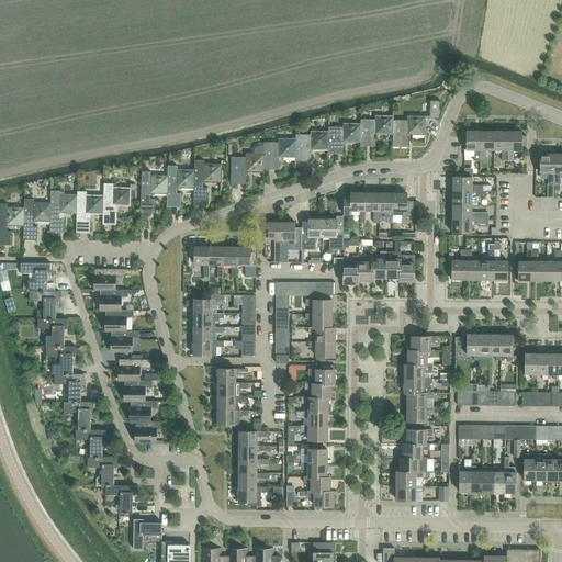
[(430,101),(430,119),(439,119),(439,101),(430,101)]
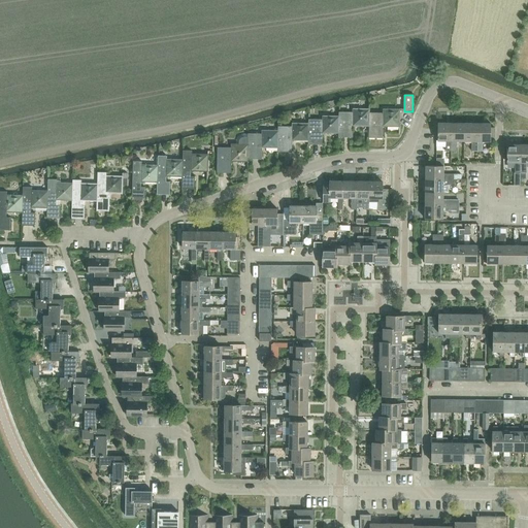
[(368,138),(369,138),(369,109),(353,109),(353,112),(339,112),(339,117),(338,133),(338,137),(353,138),(353,126),(368,126),(368,138)]
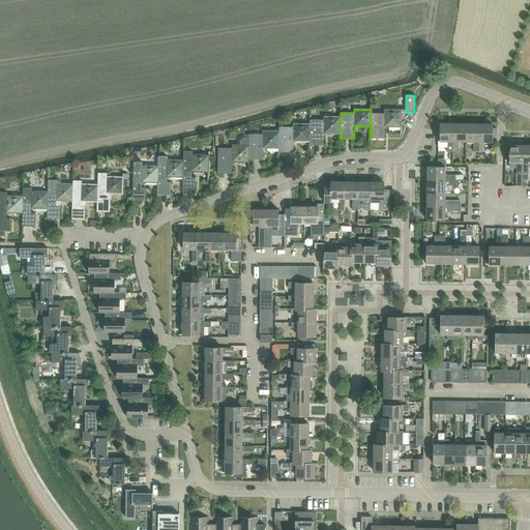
[(372,110),(371,110),(371,139),(385,139),(385,126),(402,127),(402,111),(384,111),(384,114),(372,113),(372,110)]
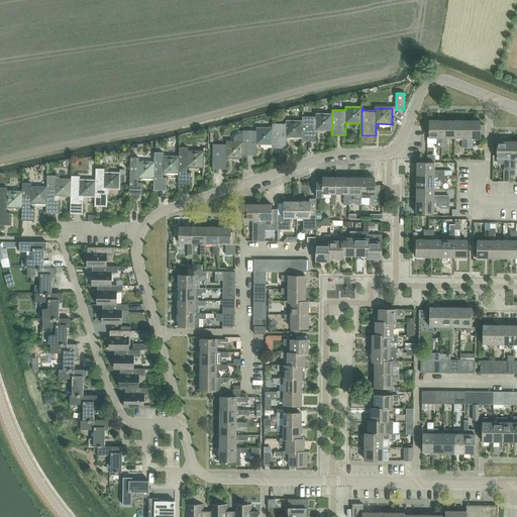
[(302,117),(302,121),(302,137),(302,141),(315,141),(316,130),(331,130),(332,114),(316,114),(316,117),(302,117)]
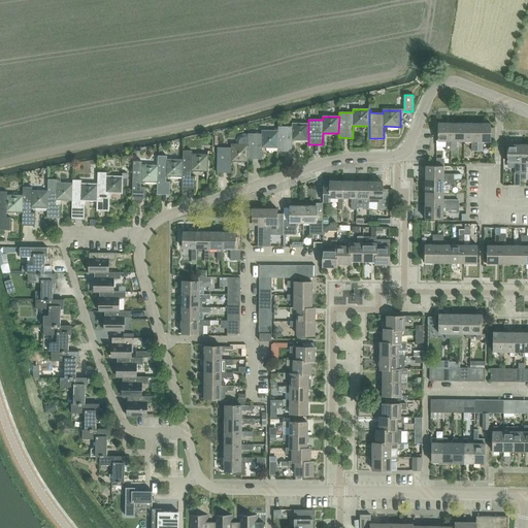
[(278,127),(278,131),(277,147),(277,152),(292,152),(292,140),(308,140),(308,124),(292,124),(292,127),(278,127)]
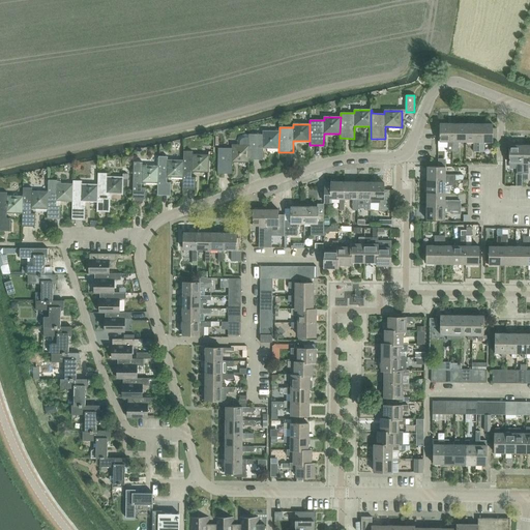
[(447,152),(453,152),(453,124),(440,124),(440,142),(447,142),(447,152)]
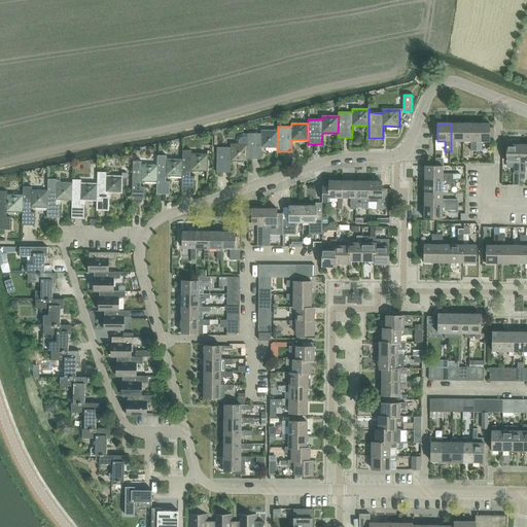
[(463,141),(463,124),(451,124),(451,151),(456,151),(456,141),(463,141)]
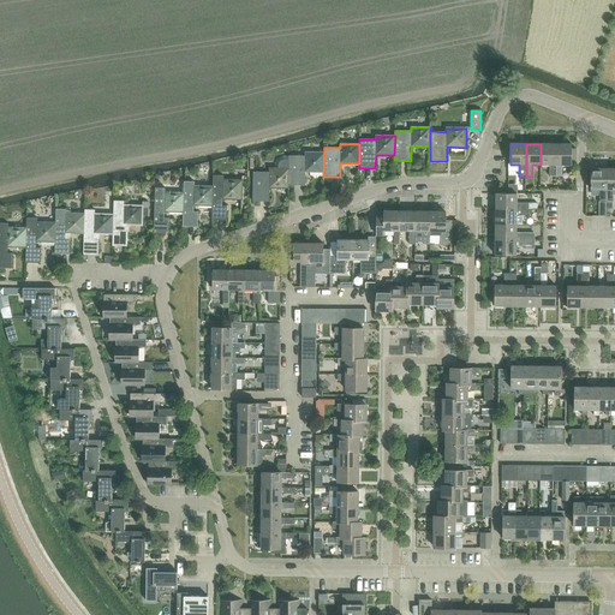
[(556,144),(541,144),(541,165),(549,165),(549,177),(556,177),(556,144)]
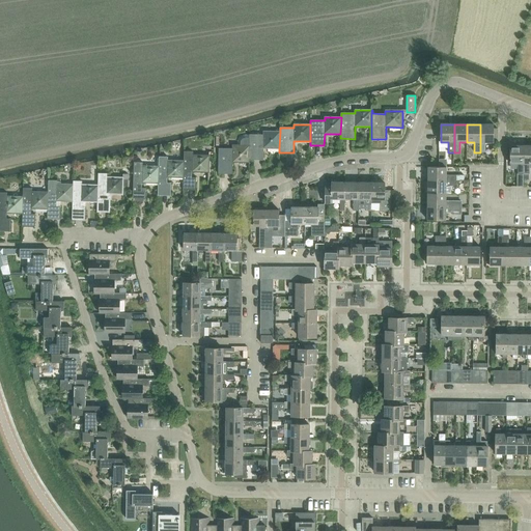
[(494,124),(480,124),(480,152),(485,152),(485,142),(494,142),(494,139),(498,139),(498,129),(494,129),(494,124)]
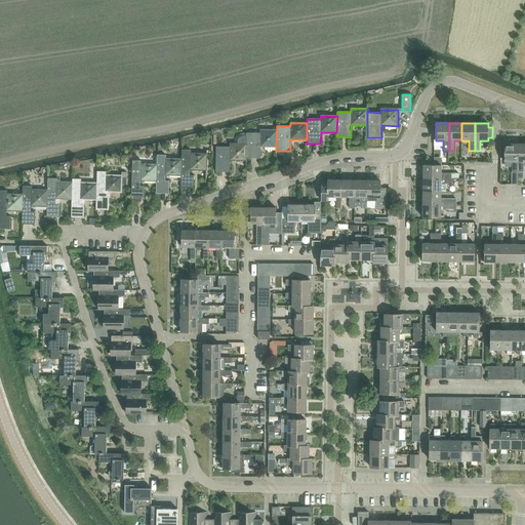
[(260,147),(276,147),(277,130),(260,130),(260,133),(247,132),(247,144),(247,158),(260,158),(260,147)]
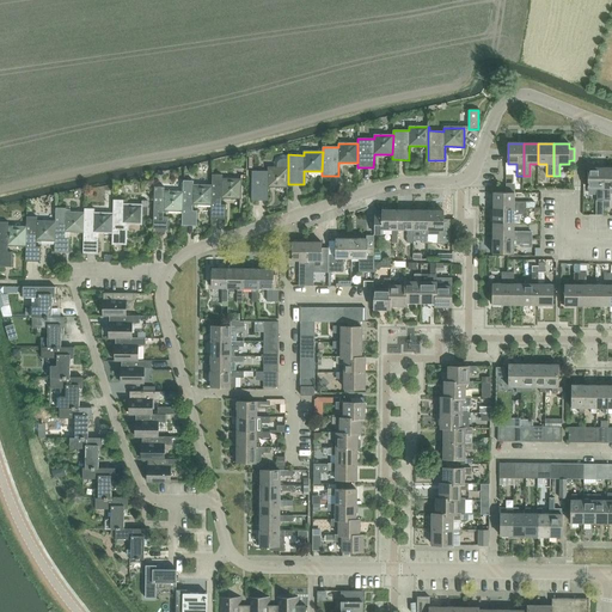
[(288,187),(288,184),(288,167),(288,154),(285,155),(283,155),(281,155),(279,157),(276,158),(275,160),(274,161),(274,164),(274,167),(269,167),(269,171),(252,171),(252,201),(268,201),(268,187),(288,187)]
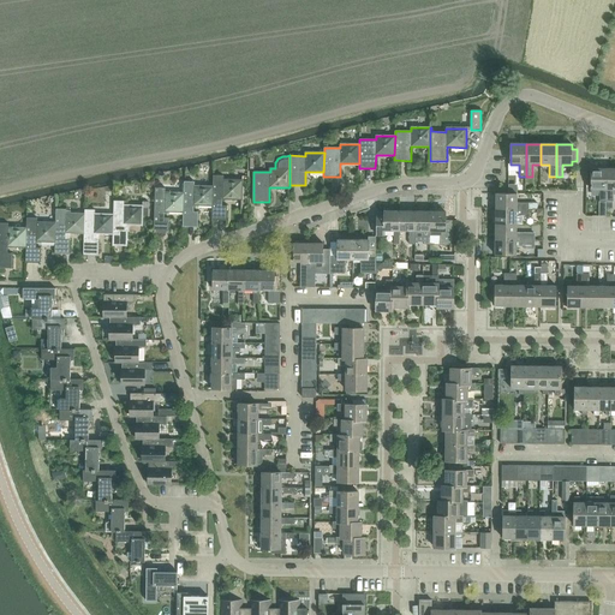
[(607,202),(607,169),(591,168),(591,190),(599,190),(599,202),(607,202)]
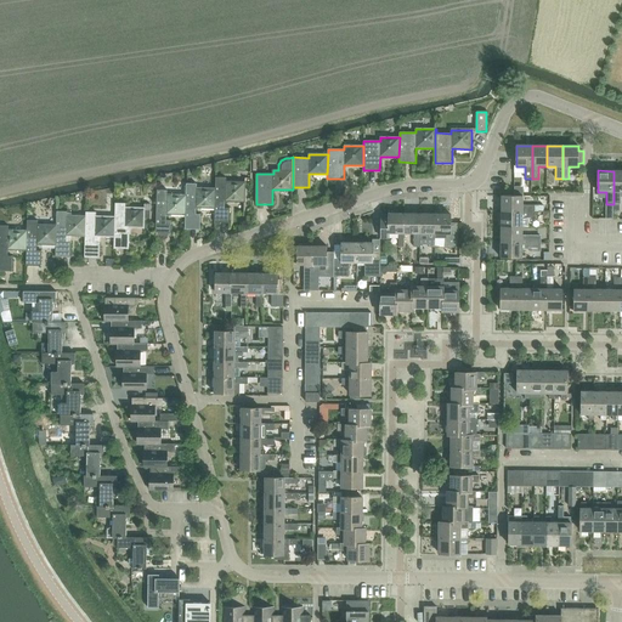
[(215,188),(214,208),(214,222),(230,224),(230,208),(225,208),(225,202),(244,202),(244,182),(226,182),(226,176),(216,176),(215,188)]
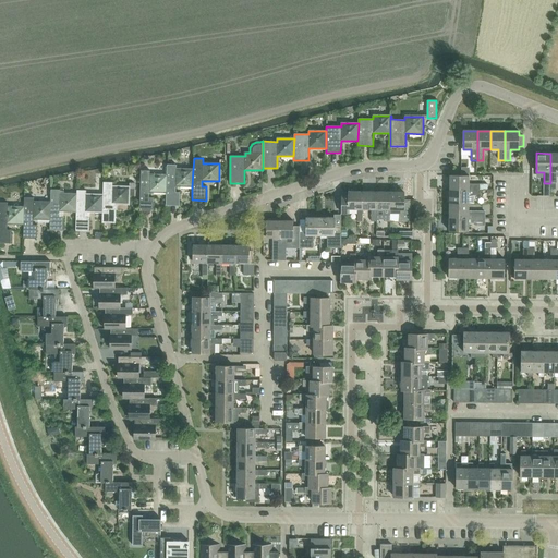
[(167,176),(166,192),(166,205),(179,205),(180,192),(176,192),(176,186),(192,186),(193,169),(177,168),(177,165),(167,165),(167,176)]
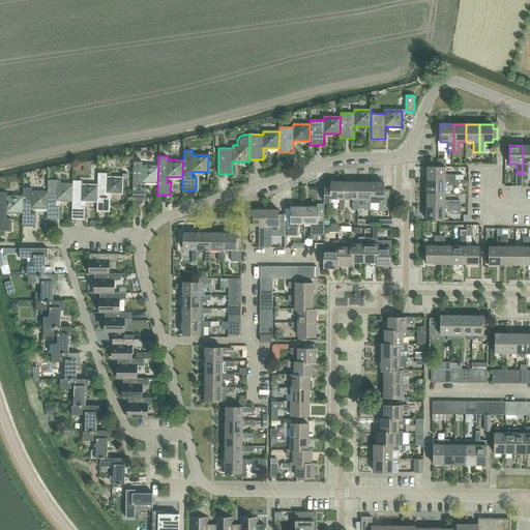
[(142,182),(157,182),(158,167),(143,166),(143,162),(134,162),(133,200),(145,201),(146,188),(142,187),(142,182)]
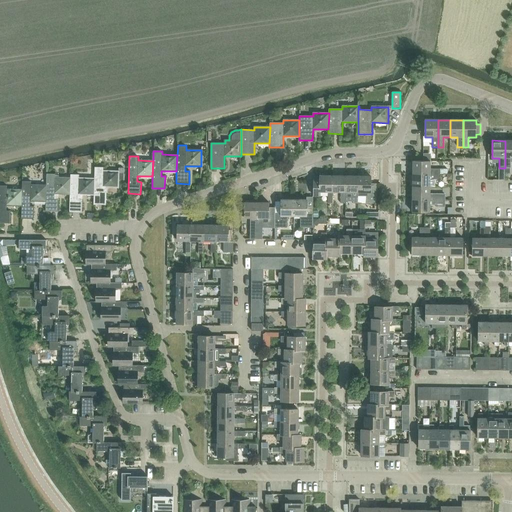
[(413,161),(413,174),(440,174),(440,169),(430,169),(430,161),(423,161),(413,161)]
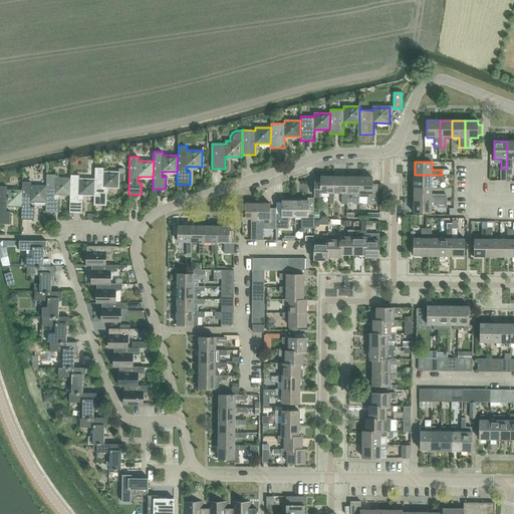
[(94,168),(94,179),(94,195),(93,206),(106,206),(106,188),(119,188),(119,172),(103,172),(103,168),(94,168)]
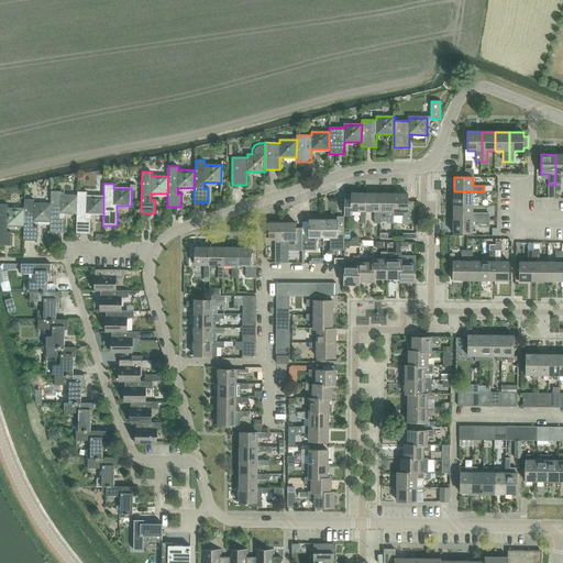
[(61,212),(77,213),(77,196),(61,195),(61,191),(52,190),(51,203),(51,221),(50,232),(64,232),(64,218),(59,218),(61,212)]
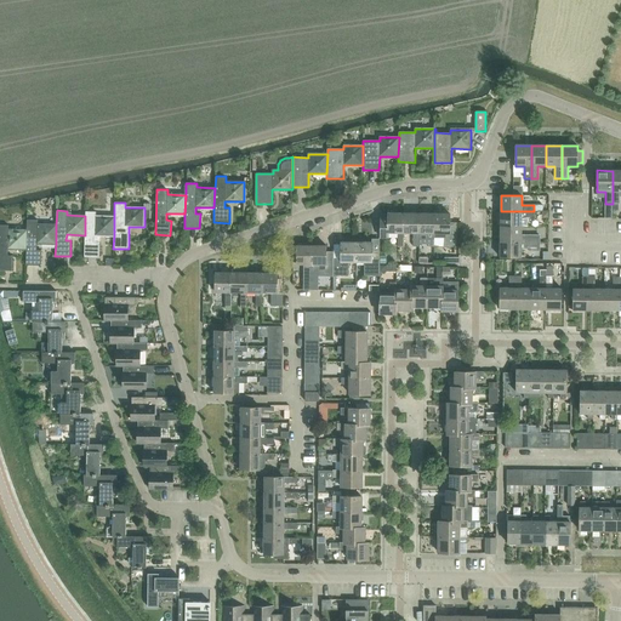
[(86,211),(85,216),(85,235),(84,257),(100,257),(100,241),(95,241),(95,235),(114,235),(114,216),(96,216),(96,211),(86,211)]
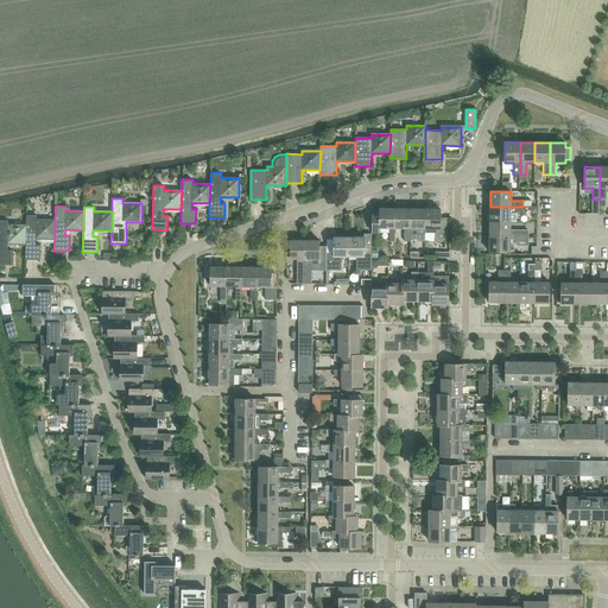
[(523,214),(523,207),(491,207),(491,222),(511,222),(511,213),(523,214)]
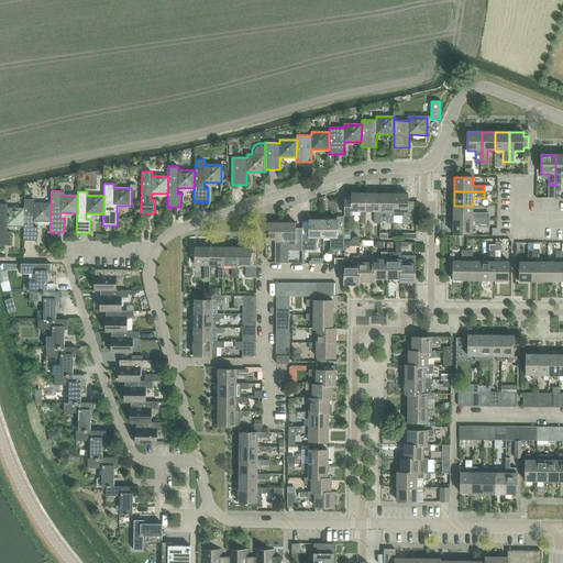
[(366,224),(366,211),(366,194),(352,194),(345,194),(345,216),(353,216),(353,211),(361,211),(361,223),(366,224)]
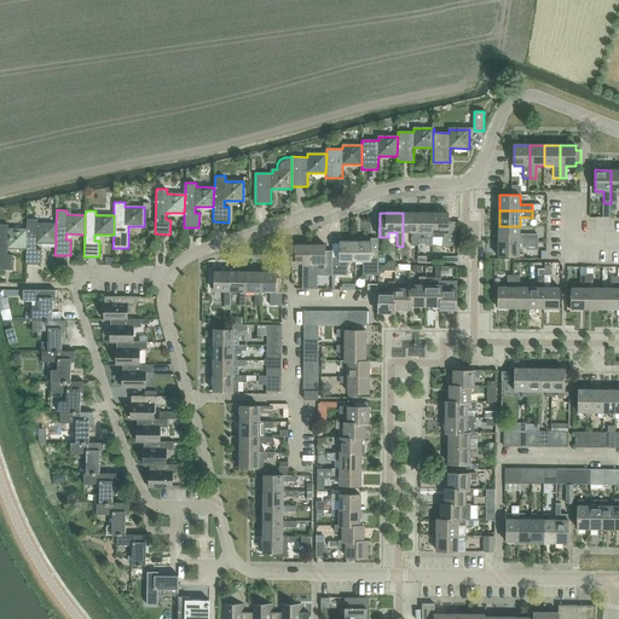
[(418,213),(403,213),(403,232),(411,232),(411,246),(417,246),(418,232),(418,213)]
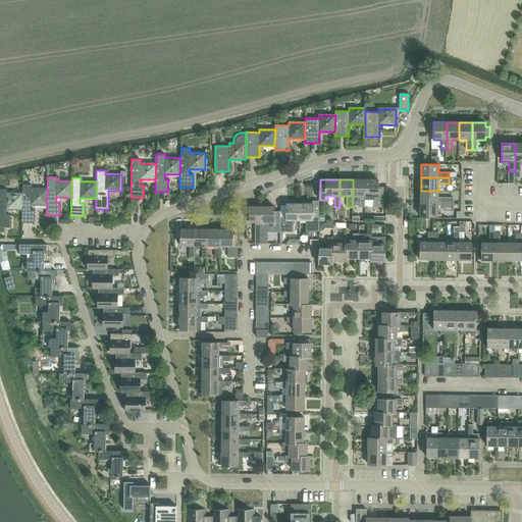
[(365,179),(353,179),(353,196),(361,196),(360,207),(365,208),(365,200),(365,179)]
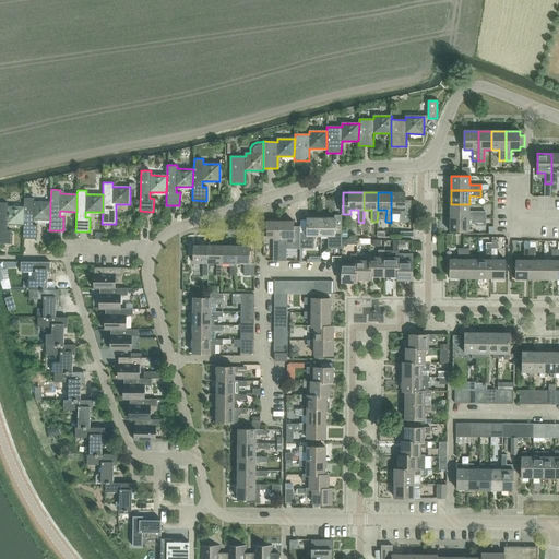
[(405,193),(391,192),(391,214),(400,214),(399,223),(412,223),(412,200),(405,200),(405,193)]
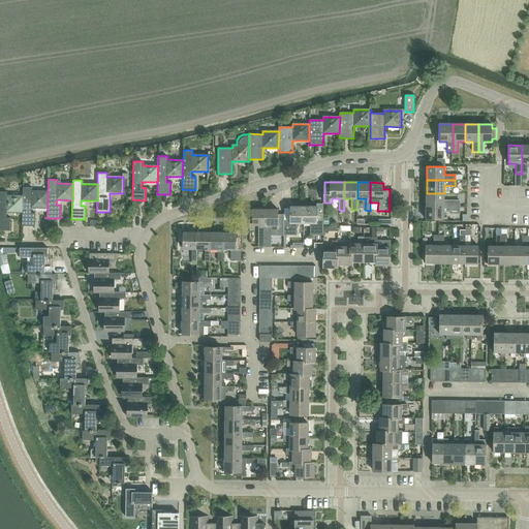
[(23,187),(23,195),(22,212),(22,225),(35,226),(35,213),(31,212),(31,207),(48,208),(48,191),(32,191),(32,187),(23,187)]
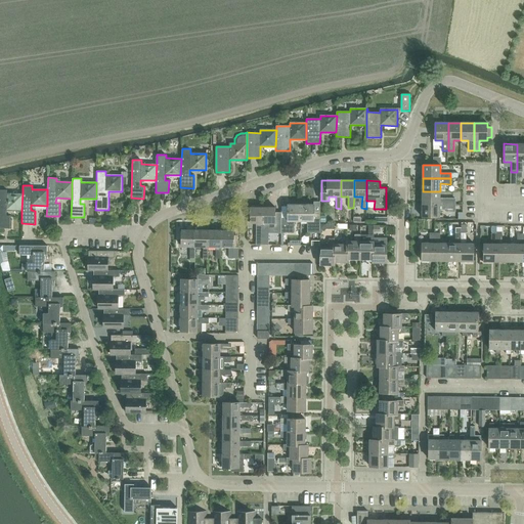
[(6,210),(22,210),(23,193),(7,193),(7,189),(0,189),(0,227),(10,228),(10,215),(6,215),(6,210)]
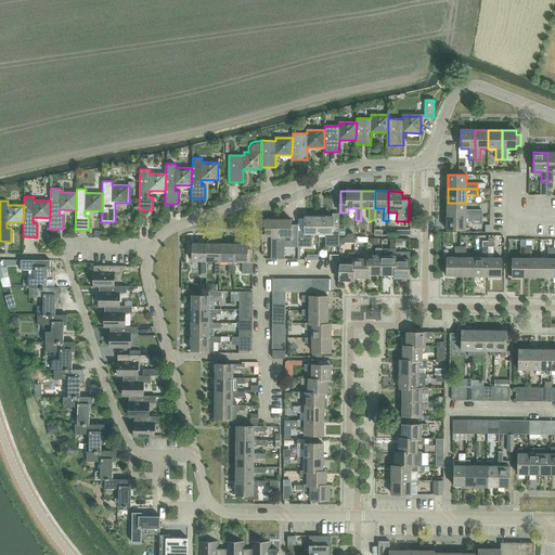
[(466,203),(448,203),(447,216),(483,217),(483,210),(466,210),(466,203)]
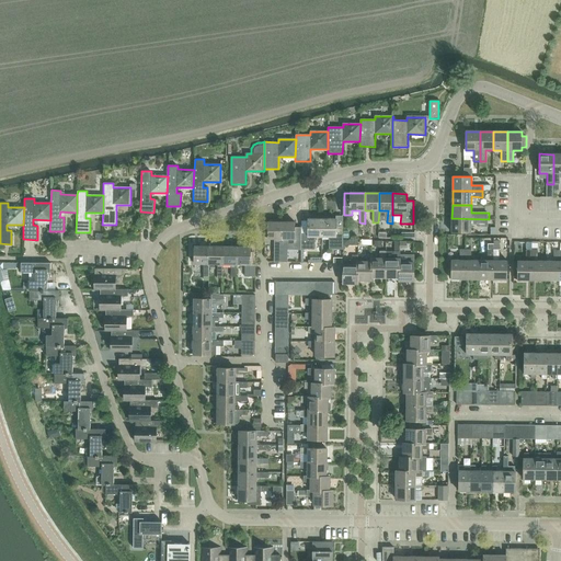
[(488,225),(489,219),(451,218),(451,232),(471,233),(471,225),(488,225)]
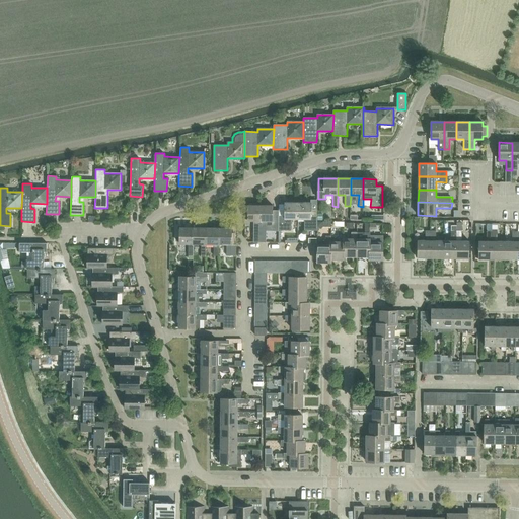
[(291,219),(298,219),(298,203),(285,203),(285,217),(279,217),(279,230),(291,230),(291,219)]
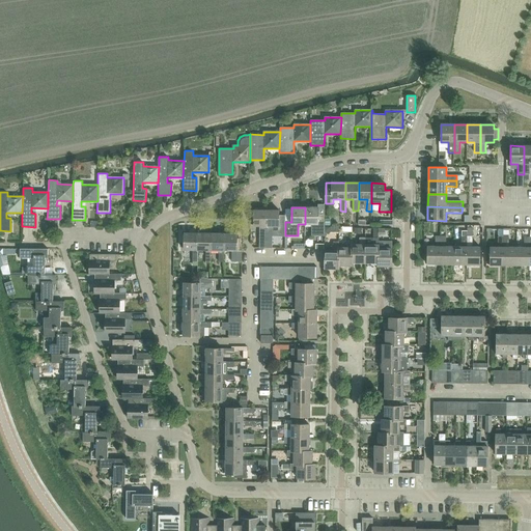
[(318,207),(305,207),(305,224),(311,224),(311,235),(325,236),(325,232),(325,226),(325,221),(325,217),(318,217),(318,207)]
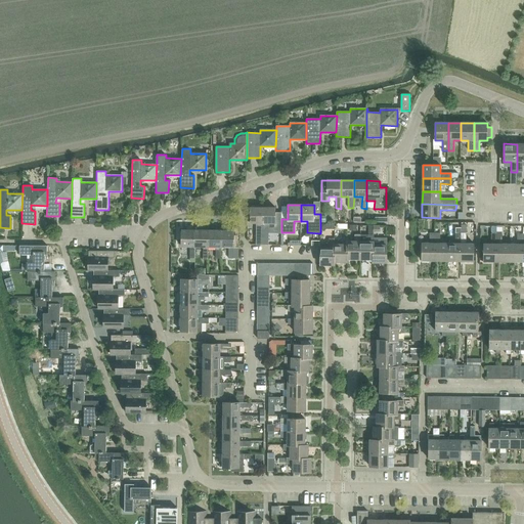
[(256,245),(262,245),(263,208),(250,207),(250,223),(256,223),(256,245)]
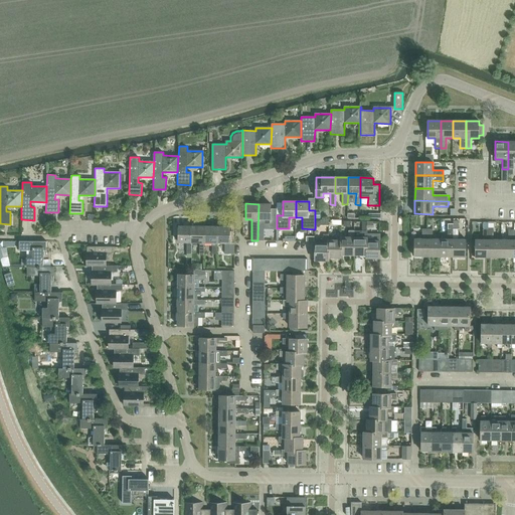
[(271,204),(259,204),(258,240),(264,240),(265,219),(271,220),(271,218),(276,218),(277,207),(271,206),(271,204)]
